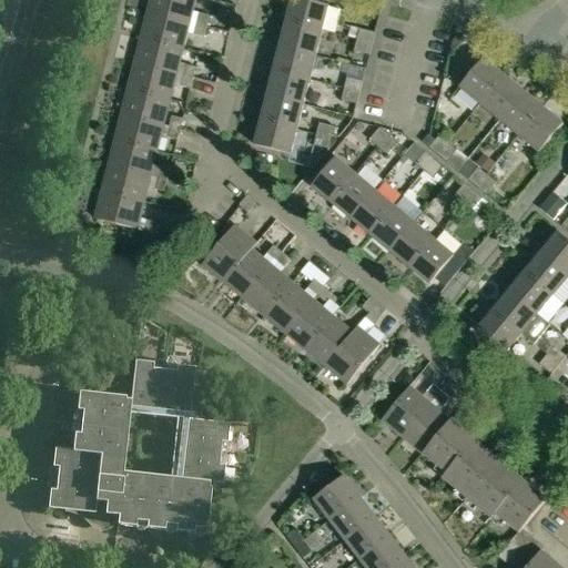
[(150,0),(148,11),(191,21),(195,0),(150,0)]
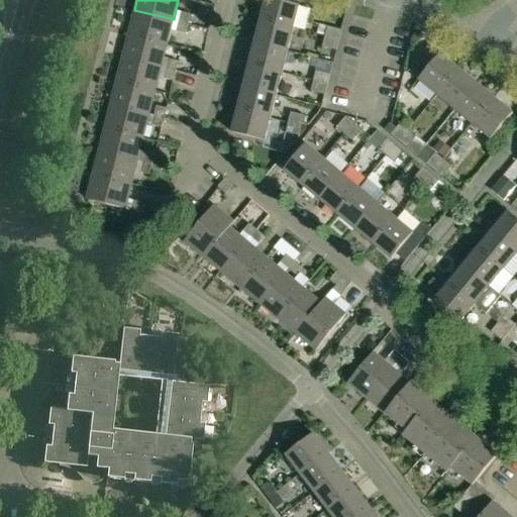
[(299,5),(279,0),(266,0),(261,19),(294,28),(299,5)]
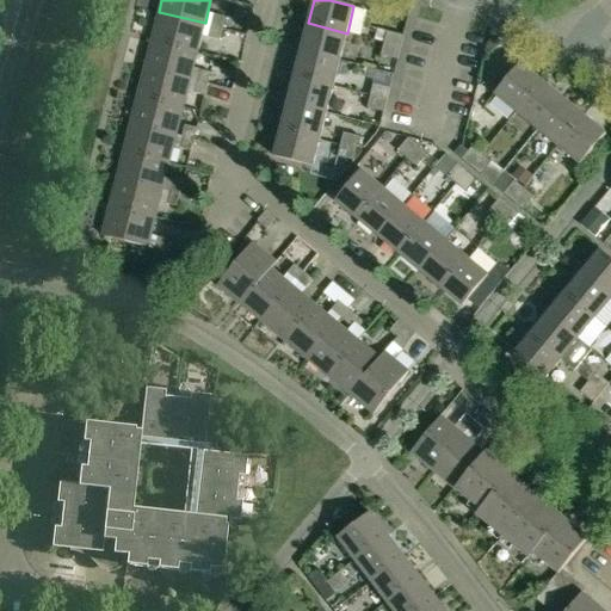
[(152,39),(198,51),(205,23),(159,12),(152,39)]
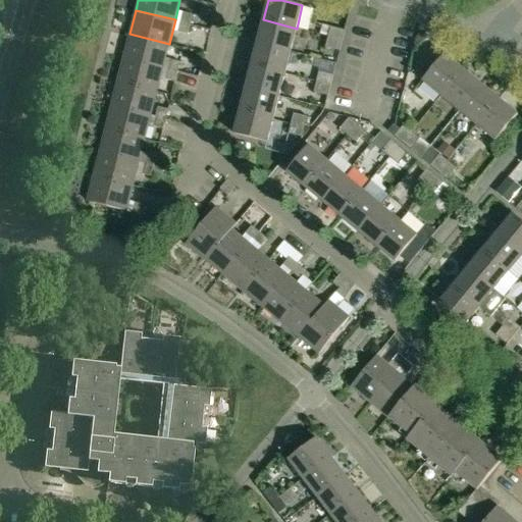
[(180,22),(190,24),(193,15),(183,12),(180,22)]
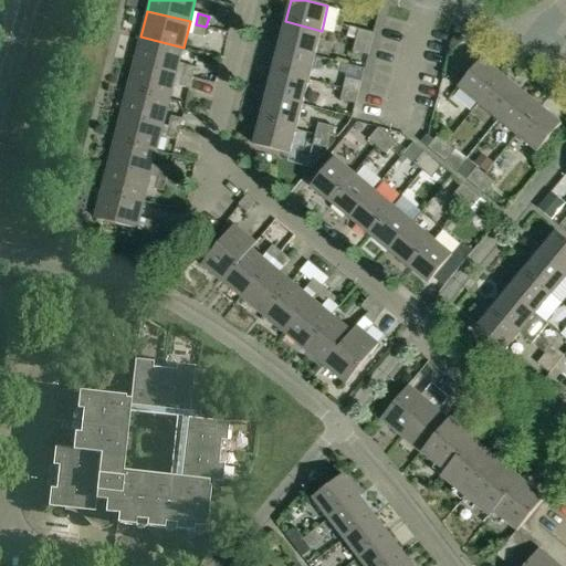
[(322,31),(285,21),(280,46),(315,55),(322,31)]
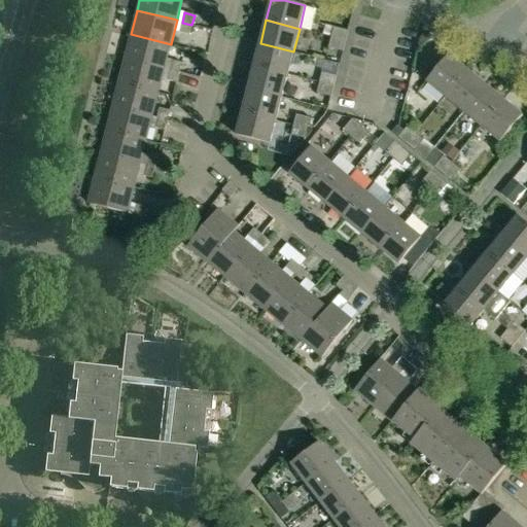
[(182,23),(180,32),(189,35),(191,25),(182,23)]
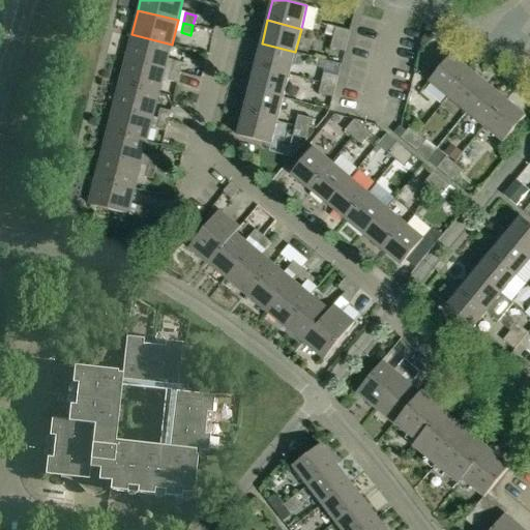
[(335,27),(333,37),(347,41),(350,31),(335,27)]
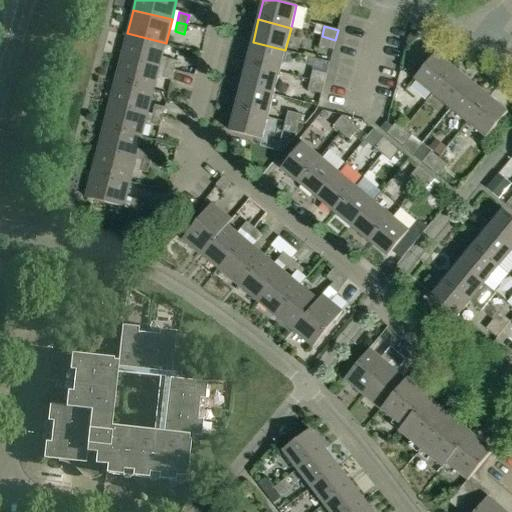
[(121,57),(160,66),(166,43),(127,33),(121,57)]
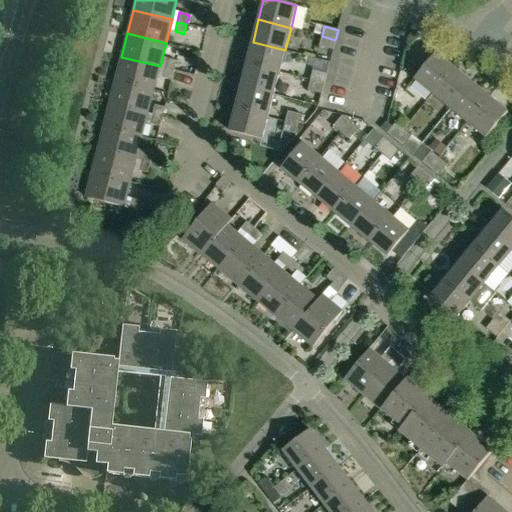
[(335,40),(322,36),(319,46),(333,50),(335,40)]
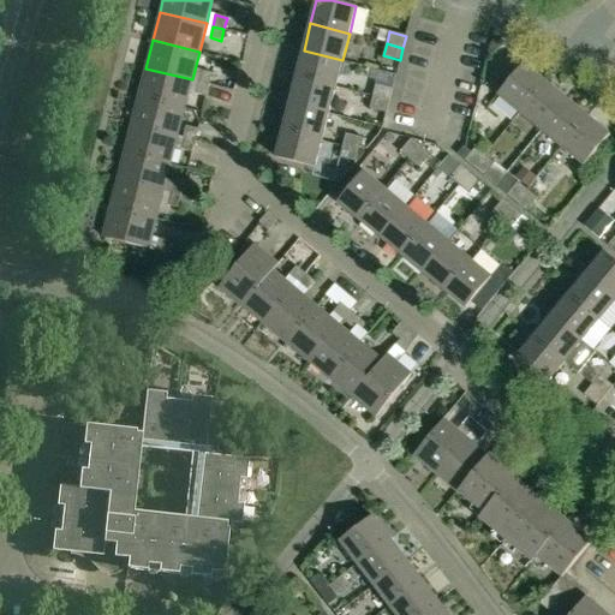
[(342,60),(304,51),(297,77),(335,87),(342,60)]
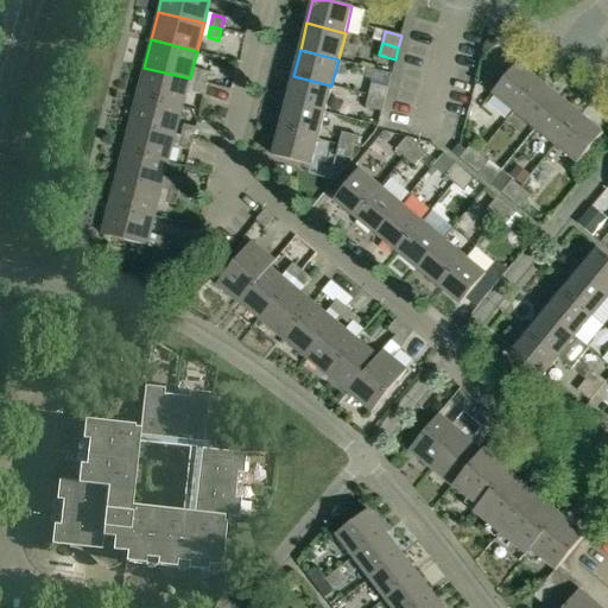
[(514,112),(539,81),(518,63),(493,94),(514,112)]
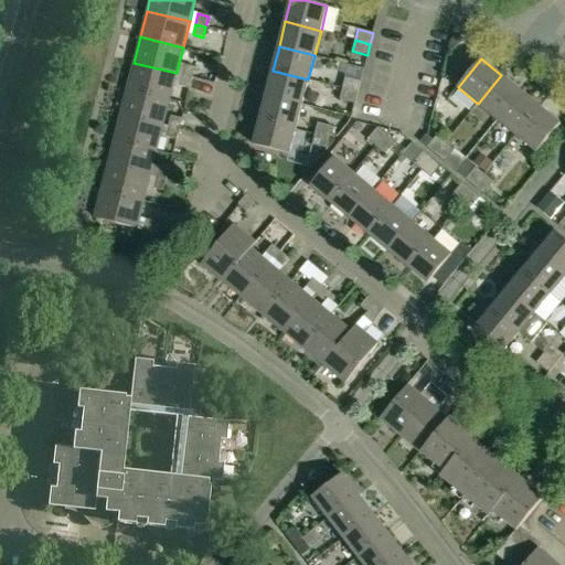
[(127,88),(170,99),(177,73),(134,63),(127,88)]
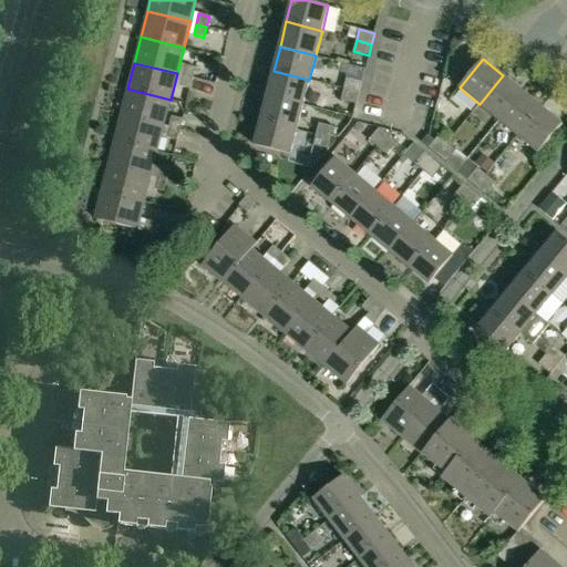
[(183,75),(194,79),(196,68),(185,65),(183,75)]
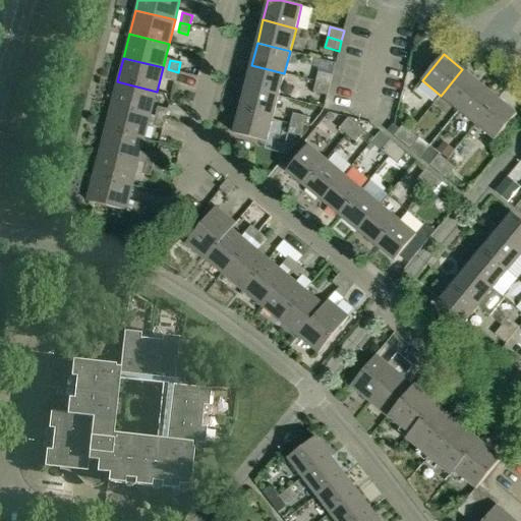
[(284,73),(251,65),(245,89),(279,97),(284,73)]
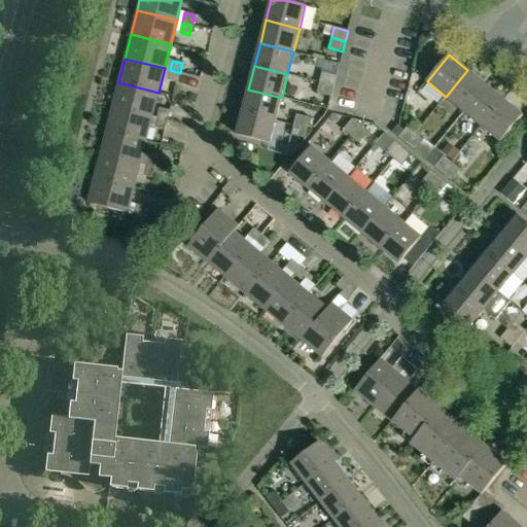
[(180,73),(170,70),(168,80),(177,82),(180,73)]
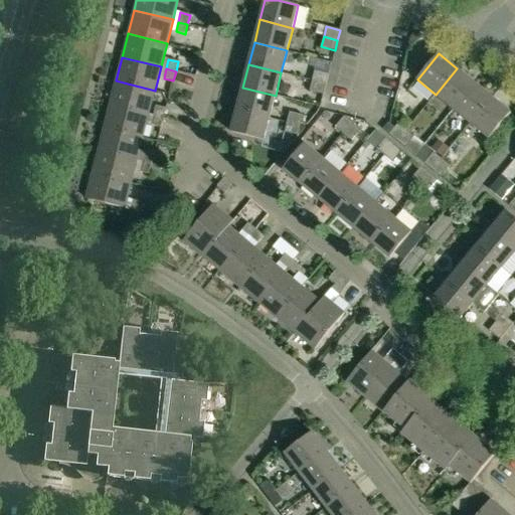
[(454,109),(475,82),(457,68),(436,95),(454,109)]
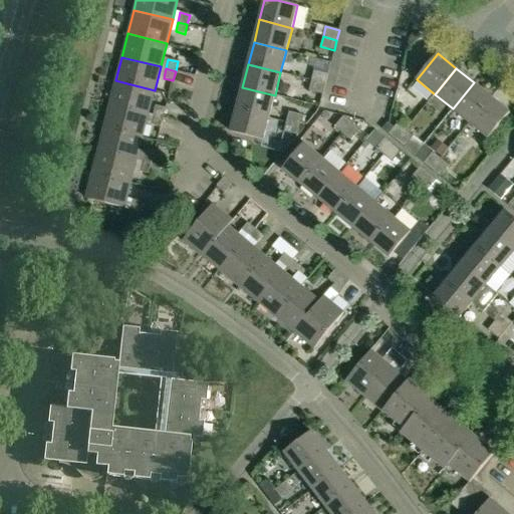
[(314,71),(312,81),(325,84),(328,74),(314,71)]
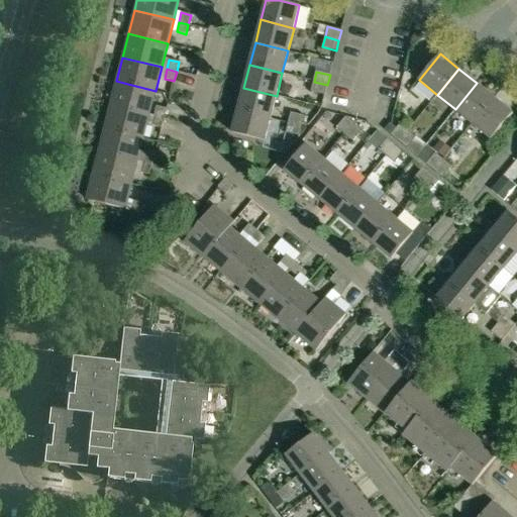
[(110,105),(149,114),(156,91),(116,81),(110,105)]
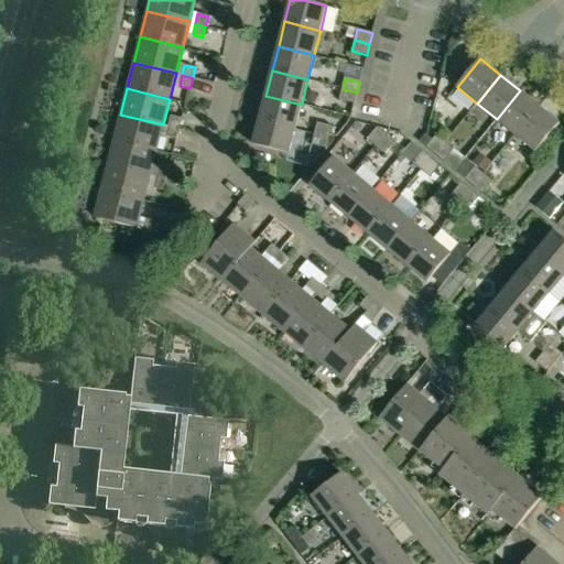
[(357,93),(343,89),(339,100),(355,104),(357,93)]
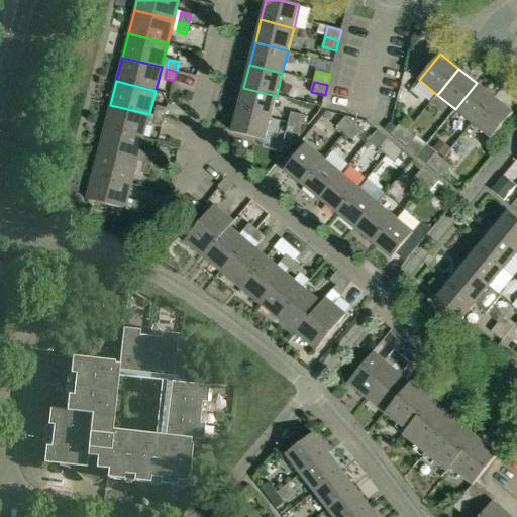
[(473,124),(494,98),(477,83),(455,109),(473,124)]
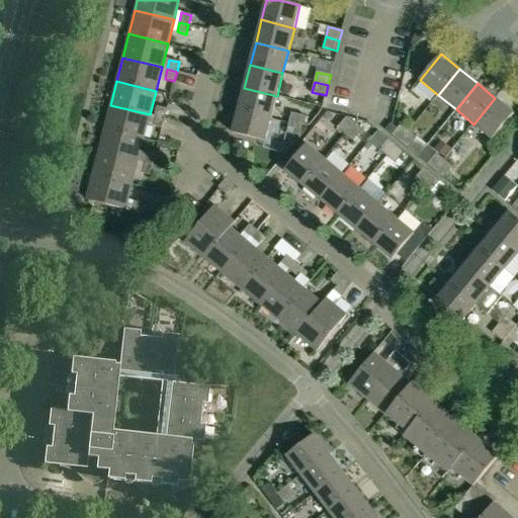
[(277,96),(244,88),(239,110),(271,118),(277,96)]
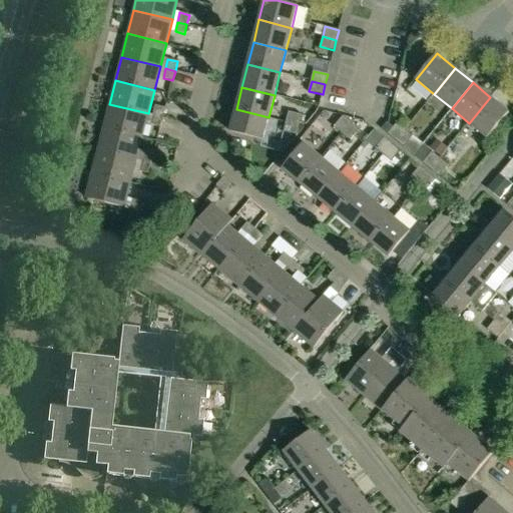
[(490,97),(469,123),(487,138),(508,112),(490,97)]
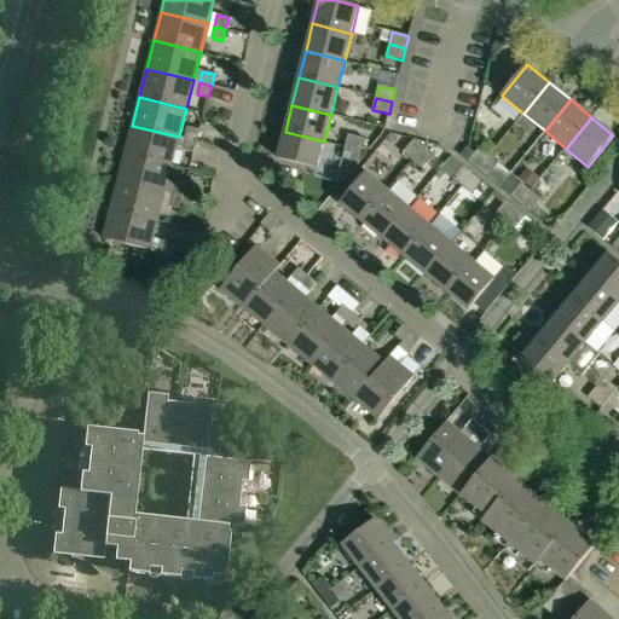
[(125,154),(172,166),(179,137),(132,126),(125,154)]
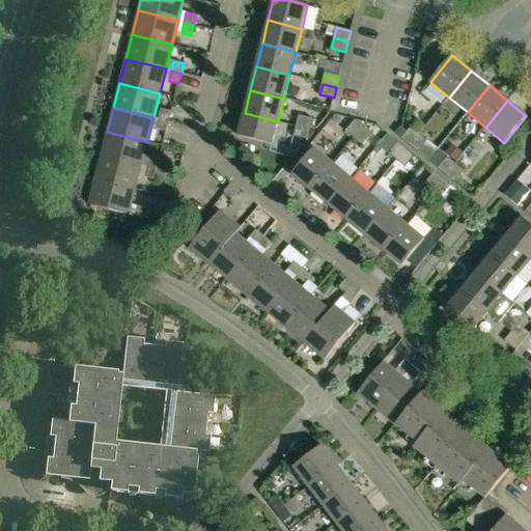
[(159,119),(169,121),(171,112),(162,110),(159,119)]
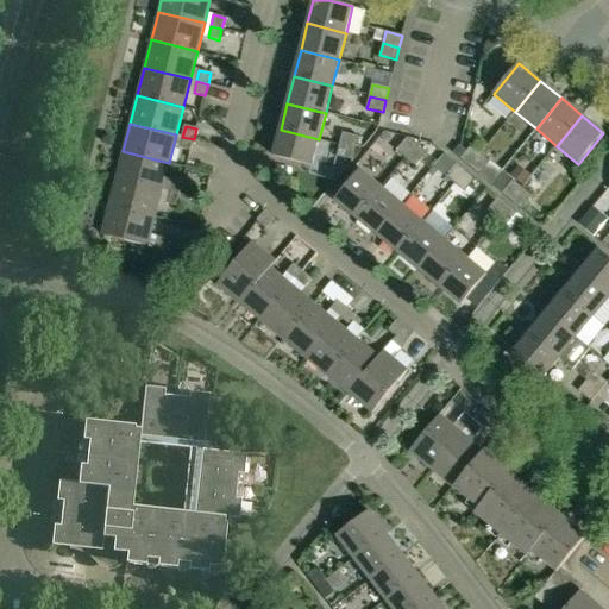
[(319,139),(281,130),(274,156),(312,167),(319,139)]
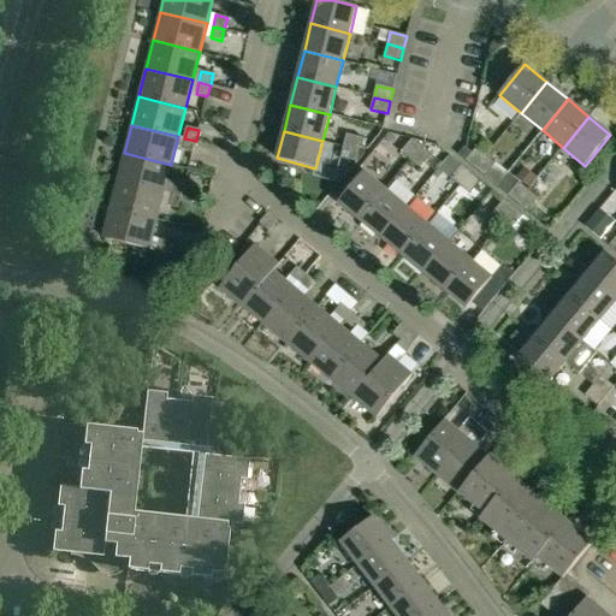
[(347,134),(344,146),(361,149),(363,137),(347,134)]
